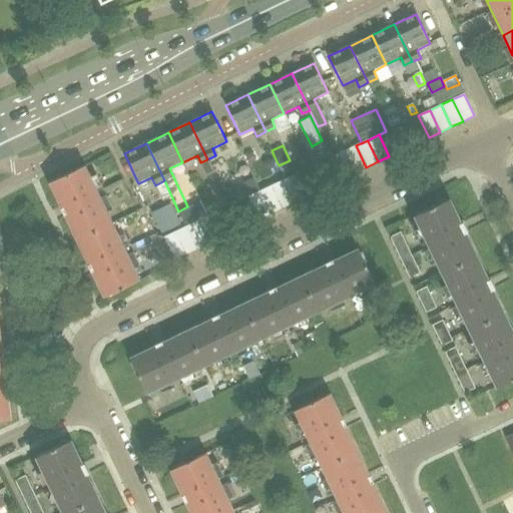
[(356,145),(345,151),(355,172),(366,167),(356,145)]
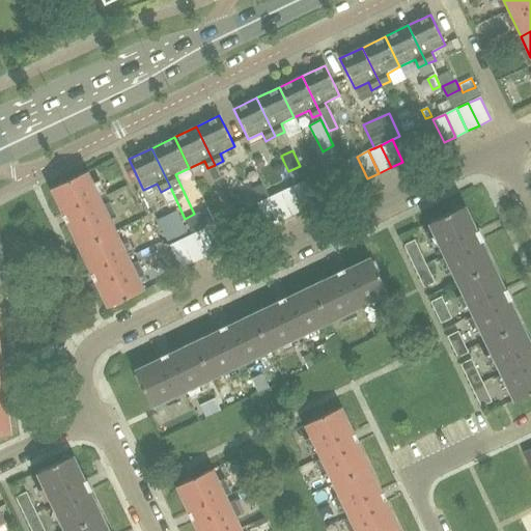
[(357,157),(345,162),(356,184),(367,178),(357,157)]
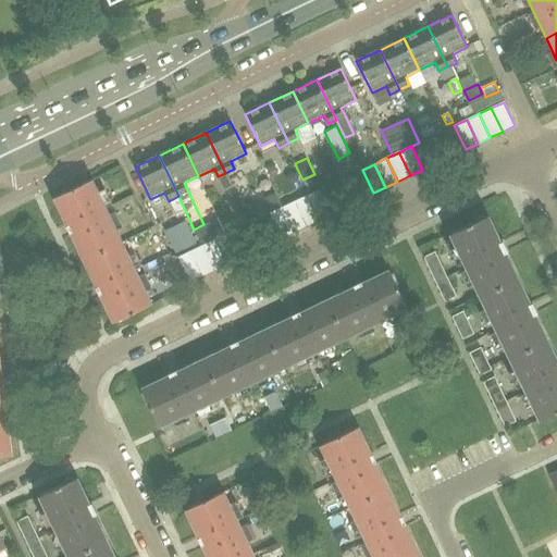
[(93,180),(53,198),(84,260),(122,242),(93,180)]
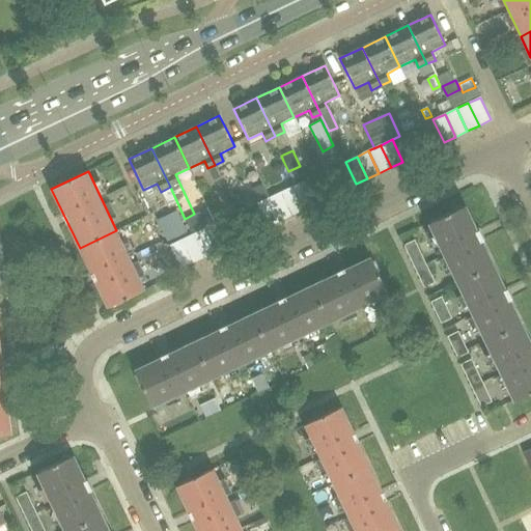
[(304,182),(292,187),(303,210),(315,203),(304,182)]
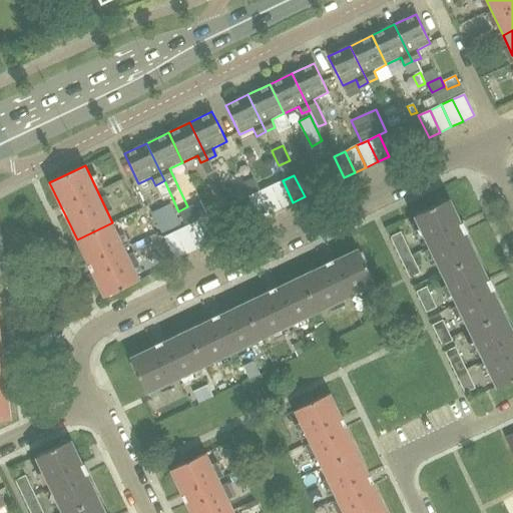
[(283,180),(272,185),(282,207),(293,202),(283,180)]
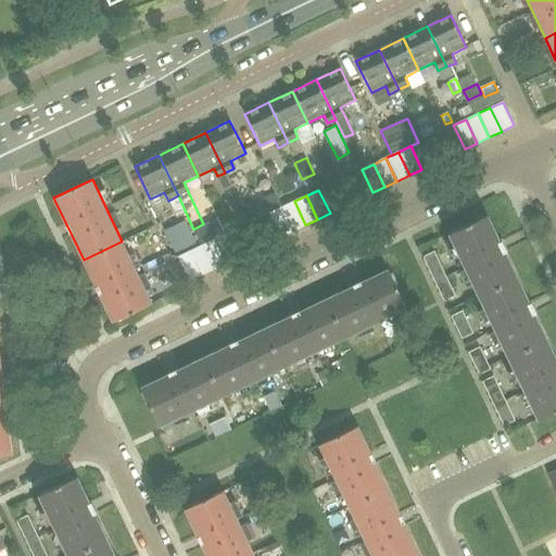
[(261,215),(254,201),(244,205),(252,219),(261,215)]
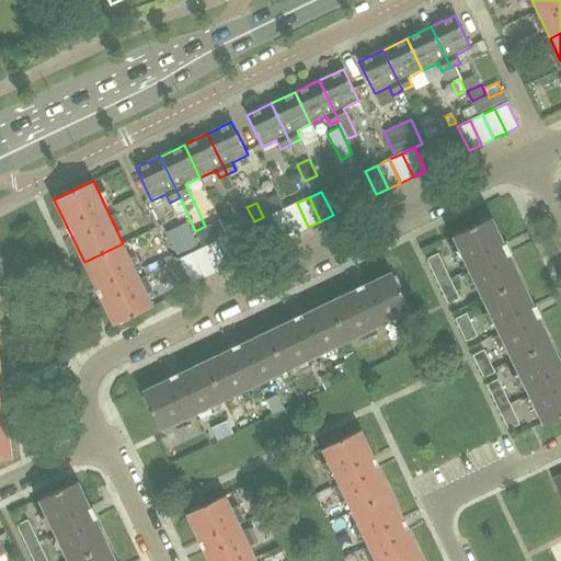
[(297,203),(284,209),(295,232),(308,227),(297,203)]
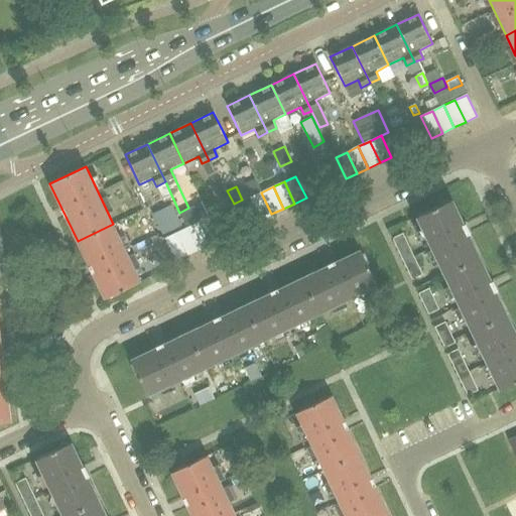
[(261,192),(250,198),(260,220),(271,214),(261,192)]
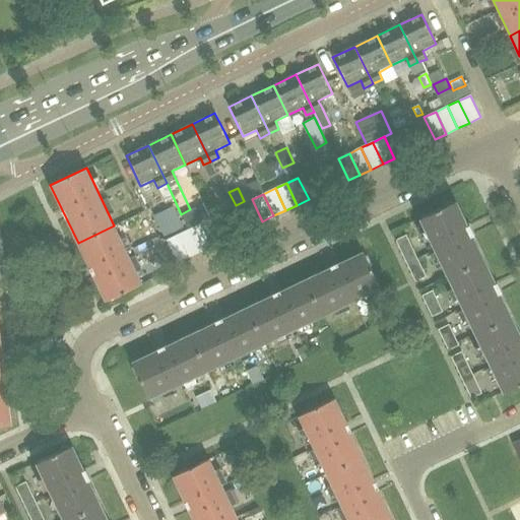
[(455,201),(419,218),(447,275),(483,259),(455,201)]
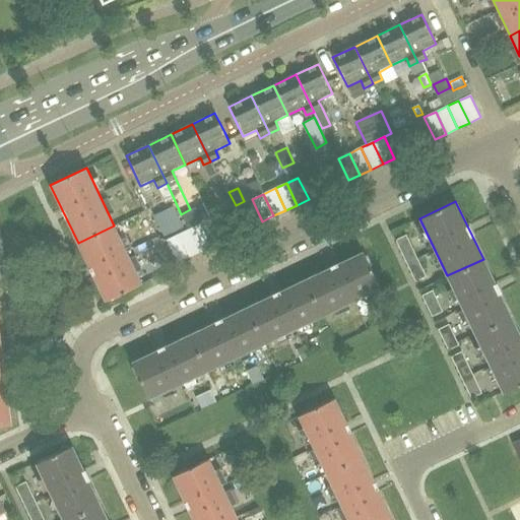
[(212,218),(200,223),(211,246),(222,241),(212,218)]
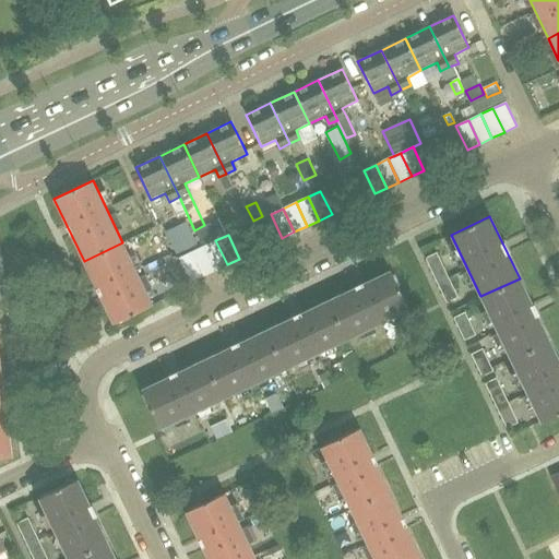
[(215,240),(203,247),(214,270),(227,264),(215,240)]
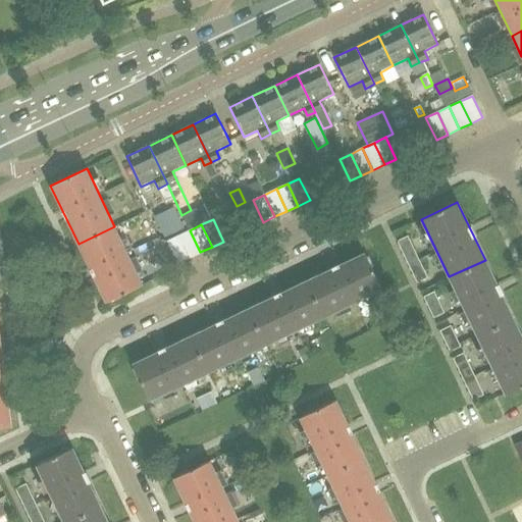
[(114,226),(79,244),(106,302),(142,284),(114,226)]
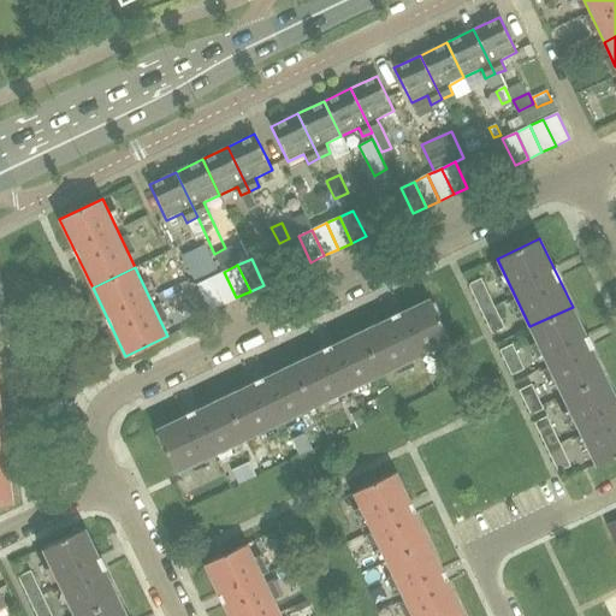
[(224,272),(211,278),(223,304),(236,297),(224,272)]
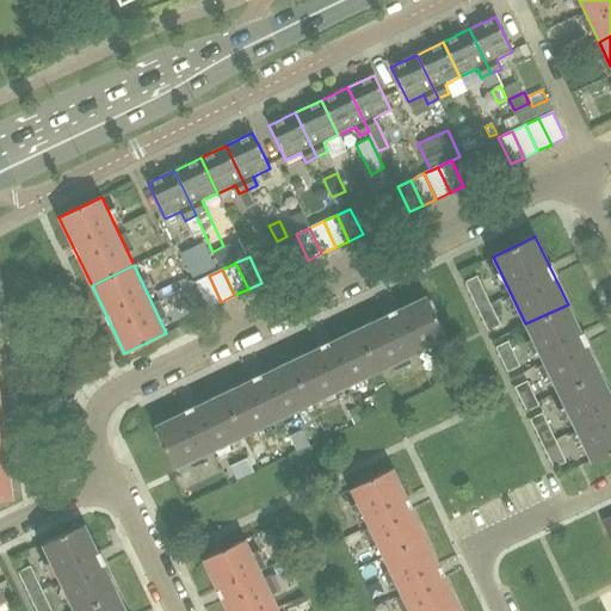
[(209,276),(195,283),(207,308),(221,302),(209,276)]
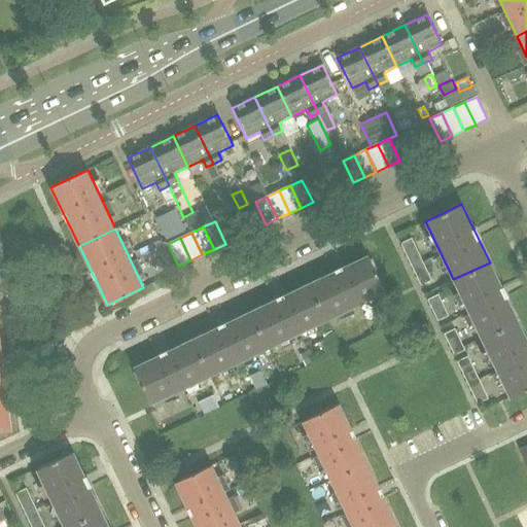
[(403,250),(415,245),(411,239),(400,243),(403,250)]
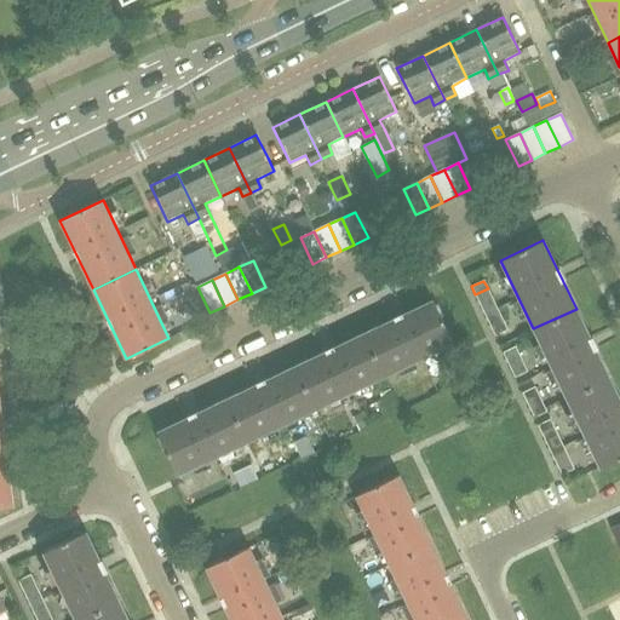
[(182,288),(188,300),(201,294),(196,286),(190,290),(188,285),(182,288)]
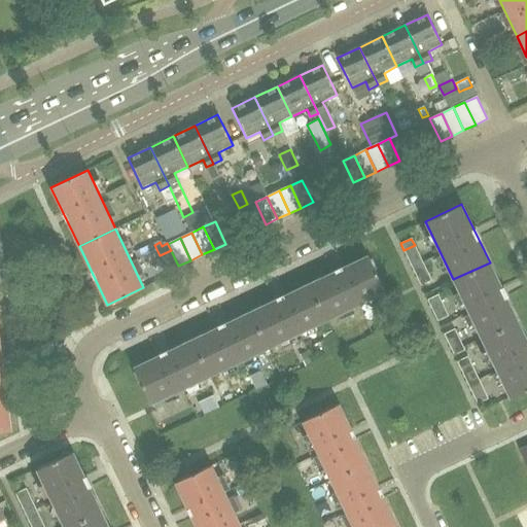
[(403,250),(408,257),(418,252),(415,245),(403,250)]
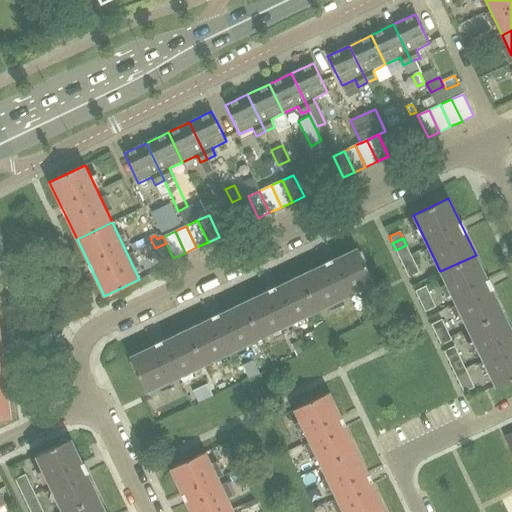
[(406,245),(396,250),(399,257),(409,252),(406,245)]
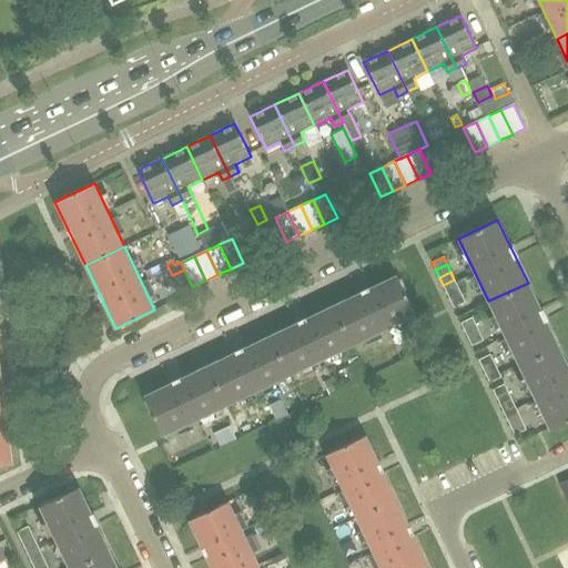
[(396,275),(333,305),(352,344),(415,314),(396,275)]
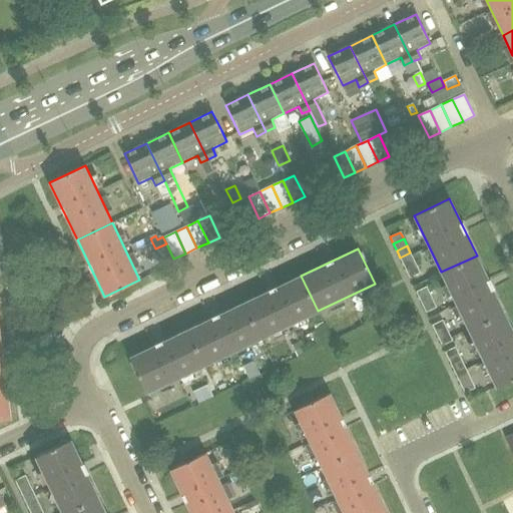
[(403,265),(413,260),(410,252),(400,258),(403,265)]
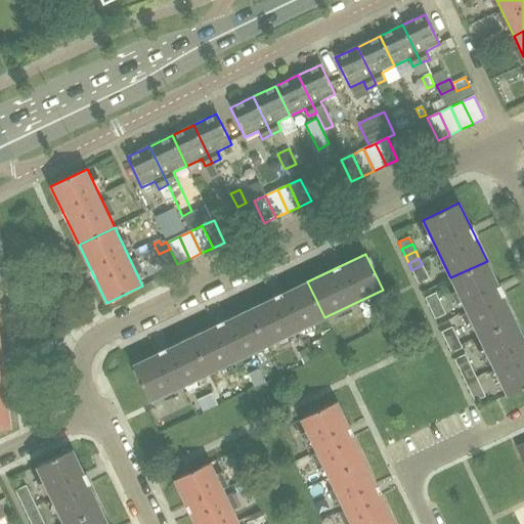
[(487,261),(450,277),(479,336),(515,319),(487,261)]
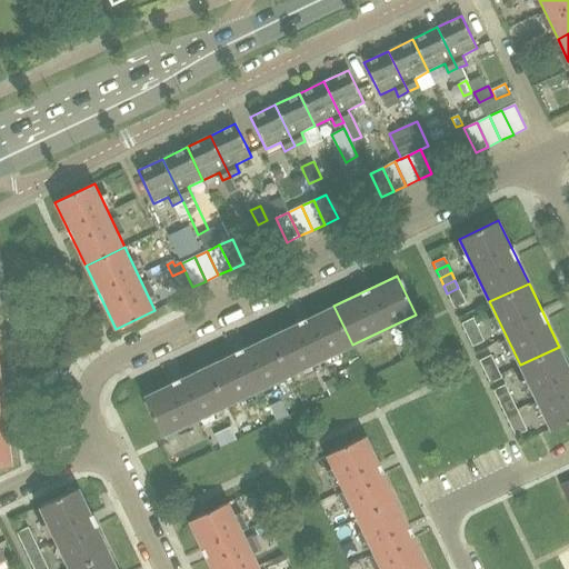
[(458,288),(447,293),(450,301),(462,296),(458,288)]
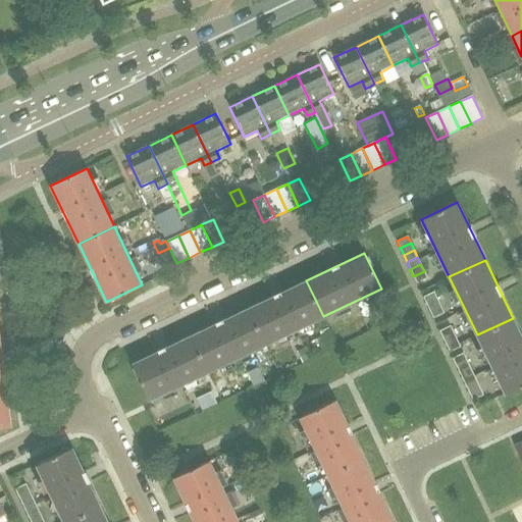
[(424,271),(413,276),(417,283),(427,278),(424,271)]
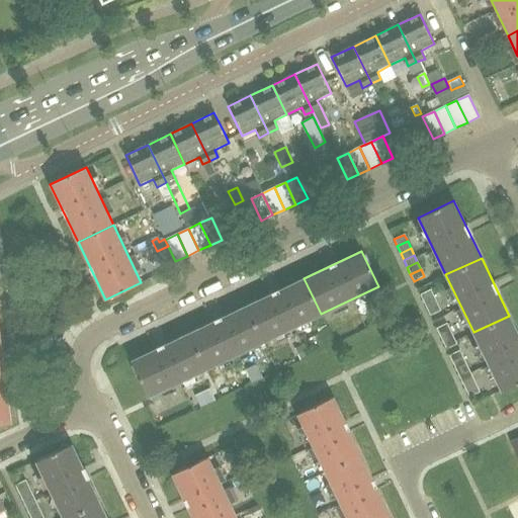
[(304,278),(246,307),(263,342),(321,314),(304,278)]
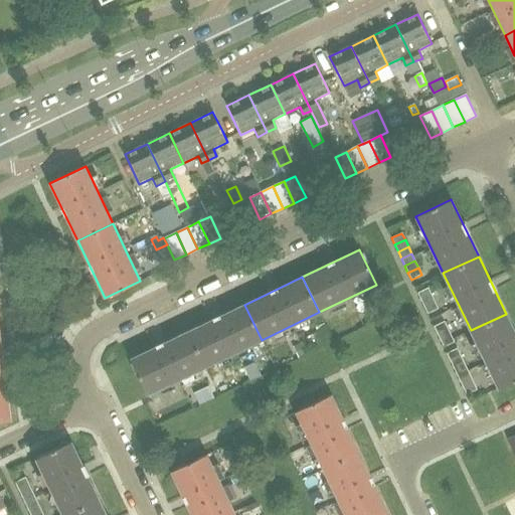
[(417,293),(421,300),(432,295),(427,288),(417,293)]
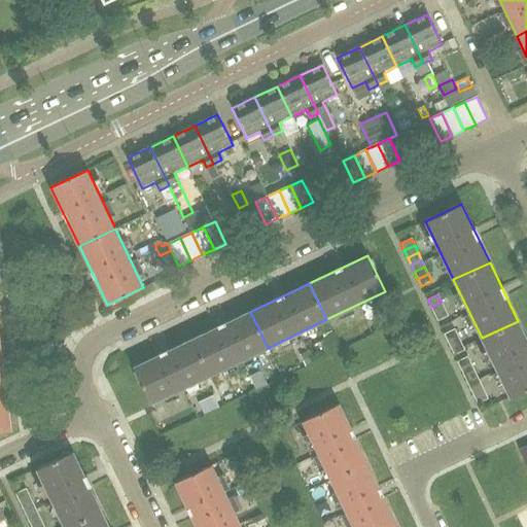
[(445,308),(442,302),(431,307),(434,314),(445,308)]
